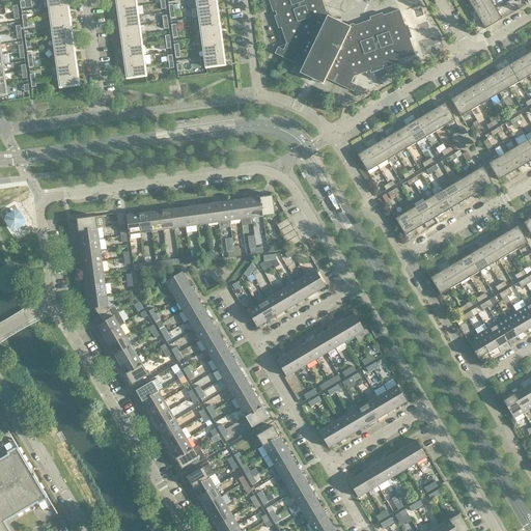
[(136,6),(135,0),(116,0),(118,8),(136,6)]
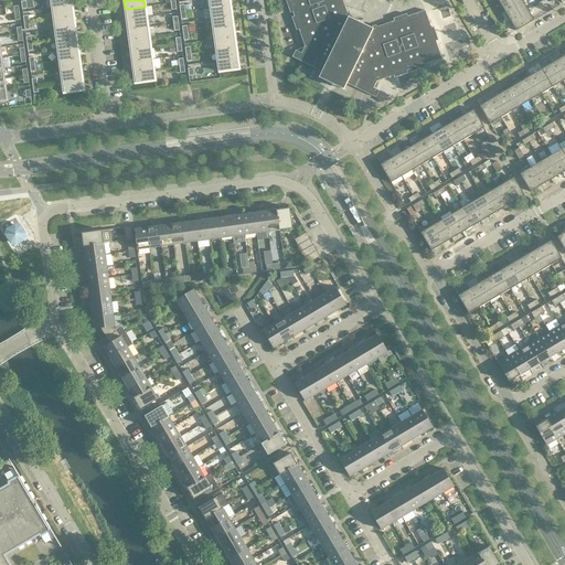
[(285,0),(286,0),(290,12),(292,12),(295,17),(291,18),(296,30),(299,29),(305,46),(301,53),(296,51),(292,57),(321,71),(318,77),(343,89),(347,84),(376,97),(379,91),(373,88),(376,82),(394,75),(395,77),(397,76),(407,73),(406,71),(412,70),(412,72),(425,67),(424,65),(441,59),(435,41),(438,40),(434,28),(432,28),(425,10),(407,17),(406,14),(394,19),(394,21),(373,29),(349,17),(342,0),(285,0)]
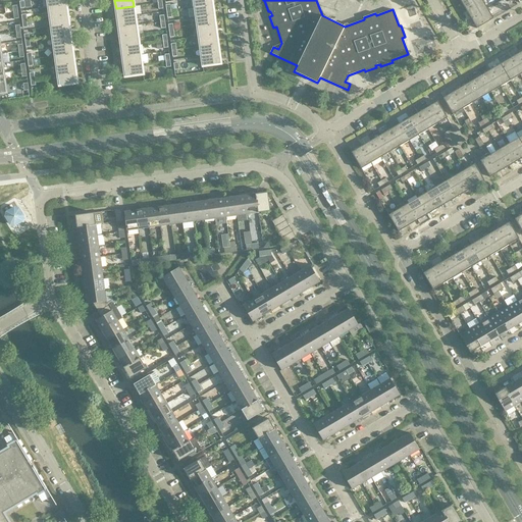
[(480,0),(460,0),(465,9),(480,0)]
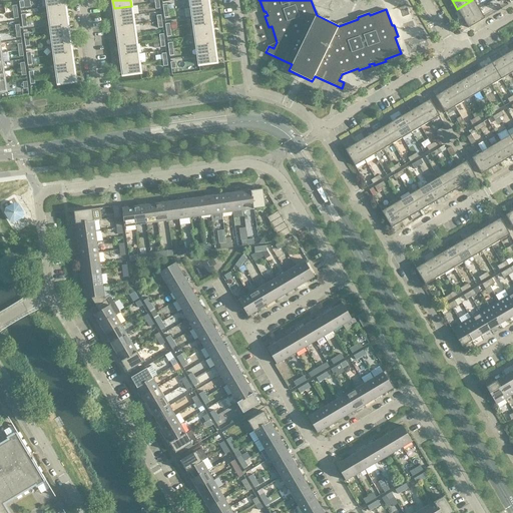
[(479,8),(474,0),(472,0),(457,9),(463,18),(479,8)]
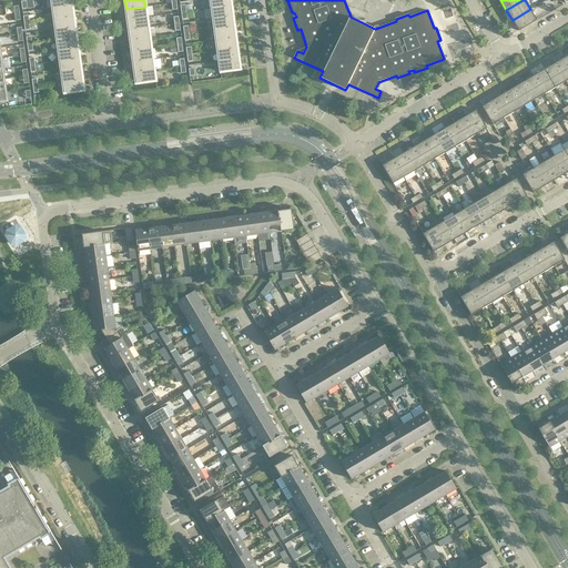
[(74,17),(72,6),(53,9),(54,19),(74,17)]
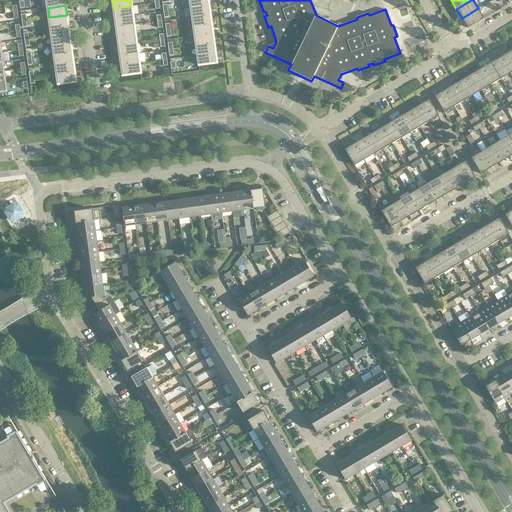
[(210,14),(209,5),(191,7),(192,17),(210,14)]
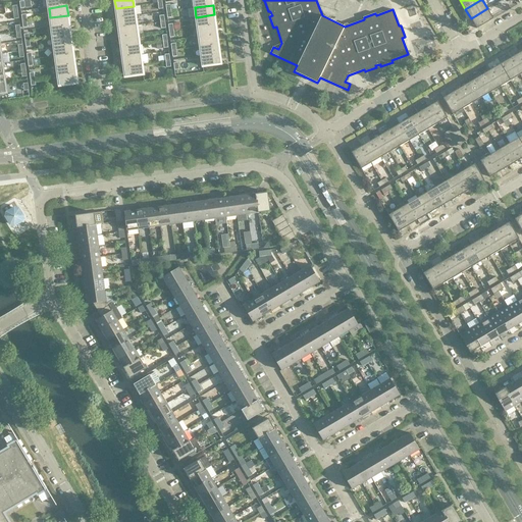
[(136,15),(134,6),(116,8),(117,18),(136,15)]
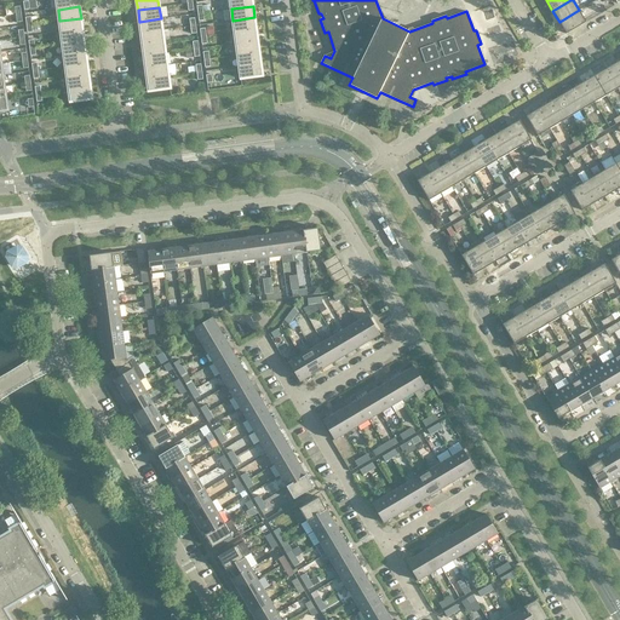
[(586,22),(579,10),(560,22),(567,34),(586,22)]
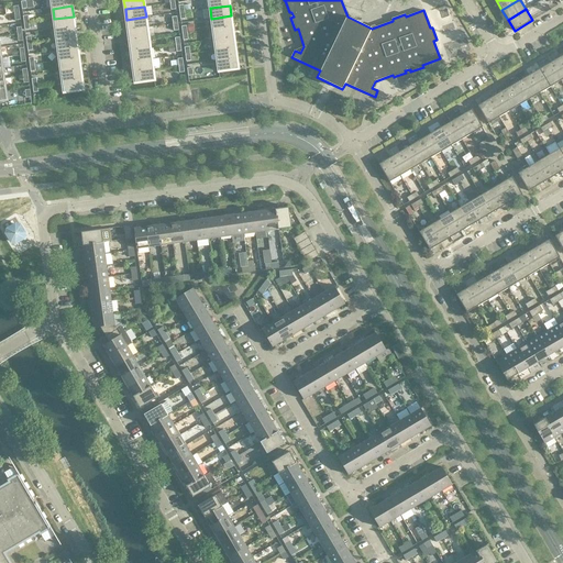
[(232,26),(231,15),(211,19),(213,29),(232,26)]
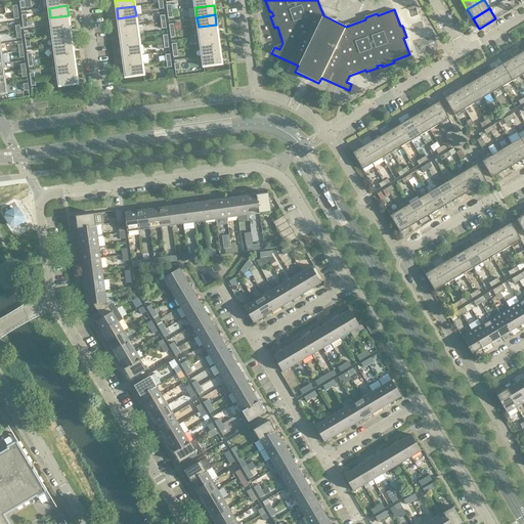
[(70,25),(69,15),(50,17),(51,28),(70,25)]
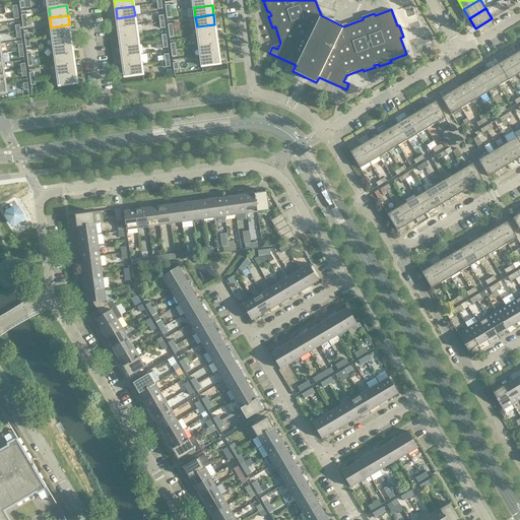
[(136,25),(135,15),(117,18),(118,27),(136,25)]
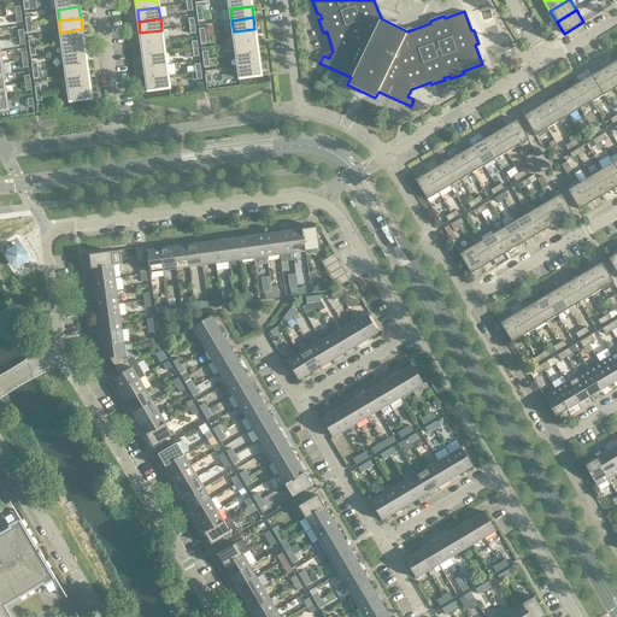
[(83,41),(82,29),(60,33),(62,43),(83,41)]
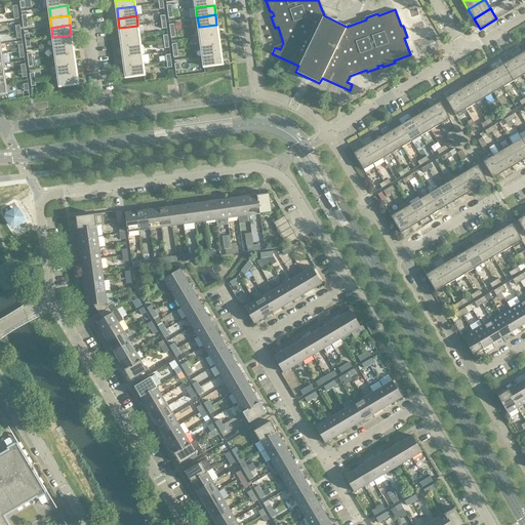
[(217,34),(216,25),(199,27),(200,37),(217,34)]
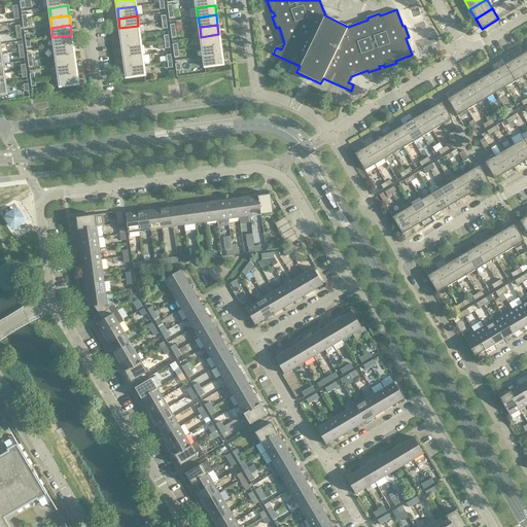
[(139,35),(138,26),(119,28),(121,38),(139,35)]
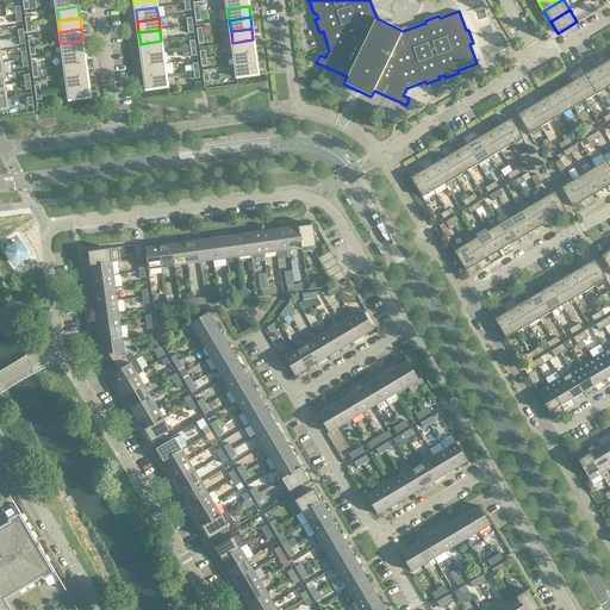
[(255,51),(253,39),(232,43),(234,54),(255,51)]
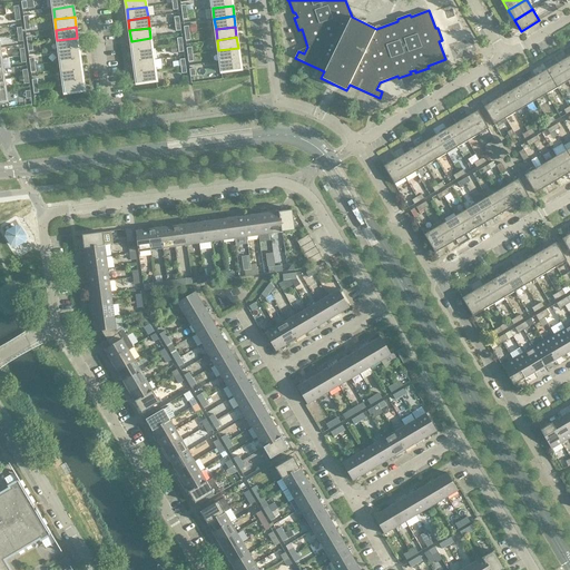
[(78,48),(77,38),(57,40),(59,51),(78,48)]
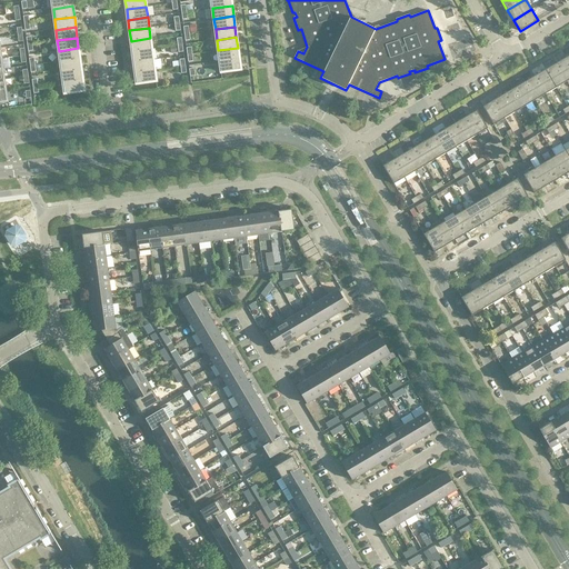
[(151,49),(150,38),(131,41),(132,51),(151,49)]
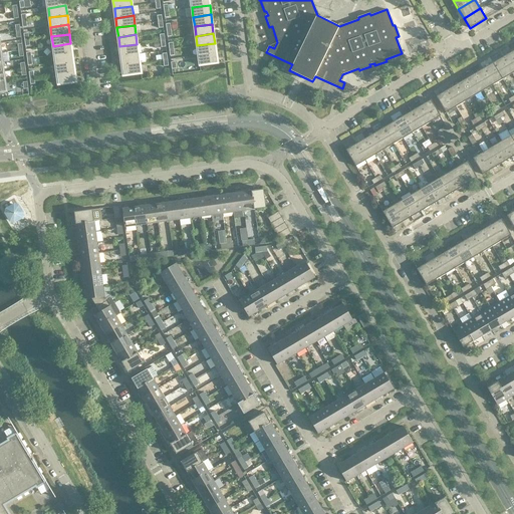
[(72,53),(70,43),(53,46),(54,55),(72,53)]
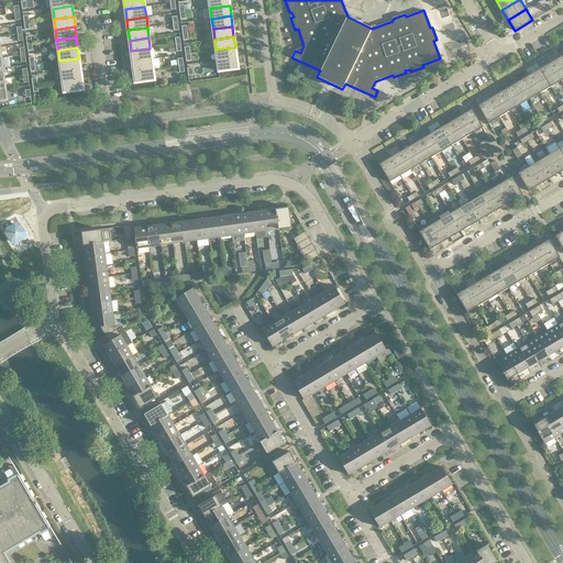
[(236,58),(235,47),(216,50),(217,61),(236,58)]
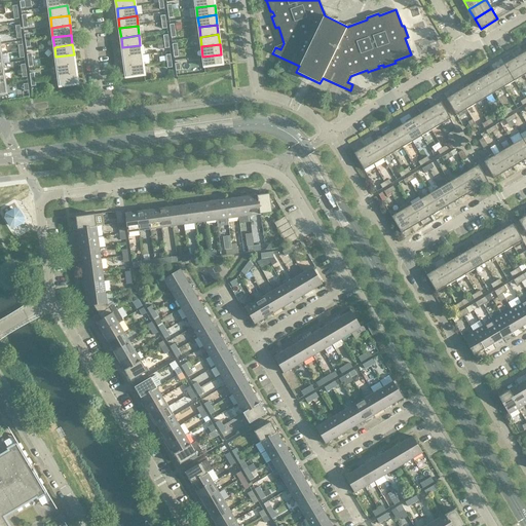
[(142,54),(140,45),(122,47),(123,58),(142,54)]
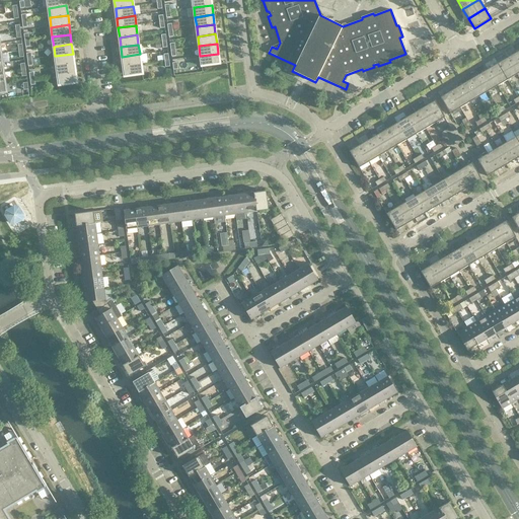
[(518,72),(518,56),(516,52),(507,58),(517,74),(518,72)]
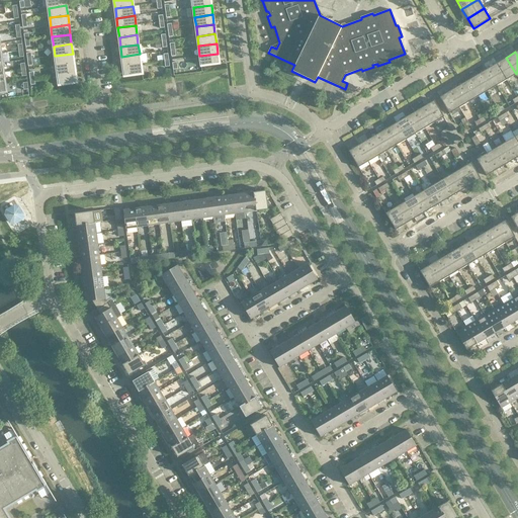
[(74,63),(73,54),(55,56),(56,66),(74,63)]
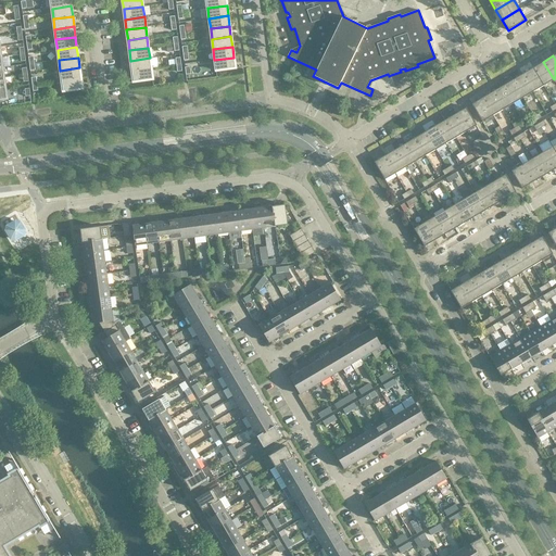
[(151,68),(150,58),(130,61),(131,71),(151,68)]
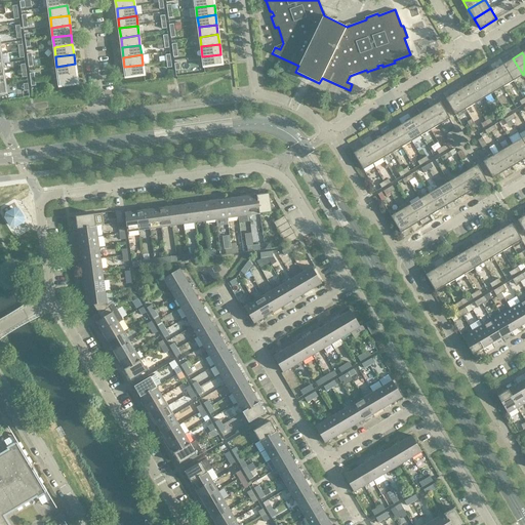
[(221,65),(220,54),(202,56),(204,67),(221,65)]
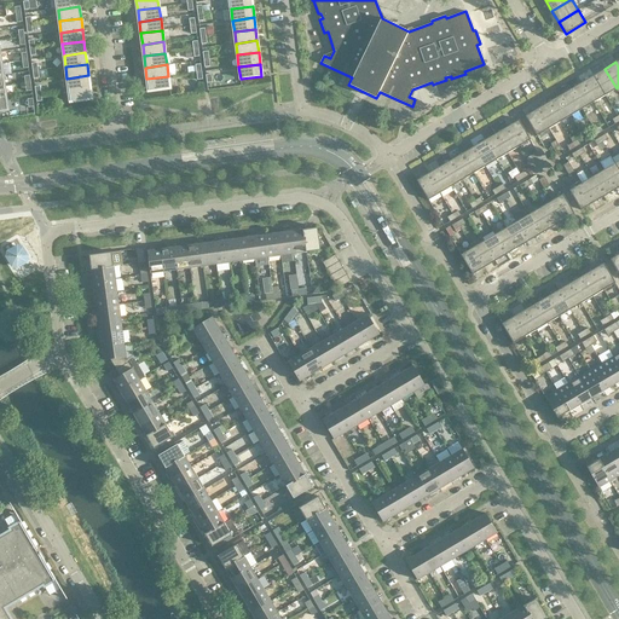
[(617,88),(605,69),(594,75),(605,96),(617,88)]
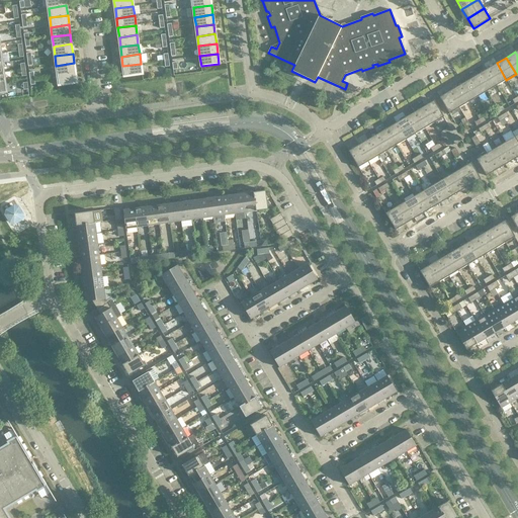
[(75,73),(74,63),(56,66),(58,75),(75,73)]
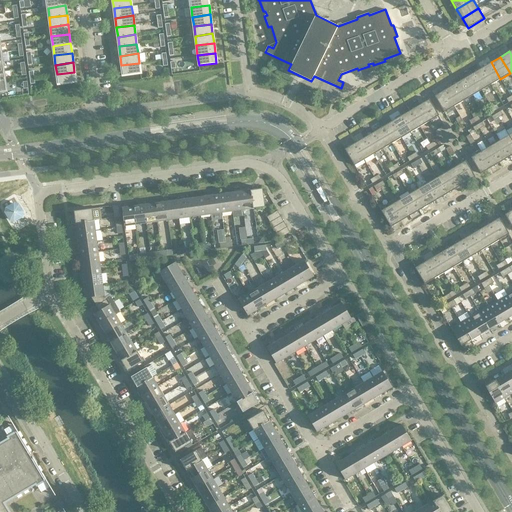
[(500,79),(491,62),(481,68),(491,84),(500,79)]
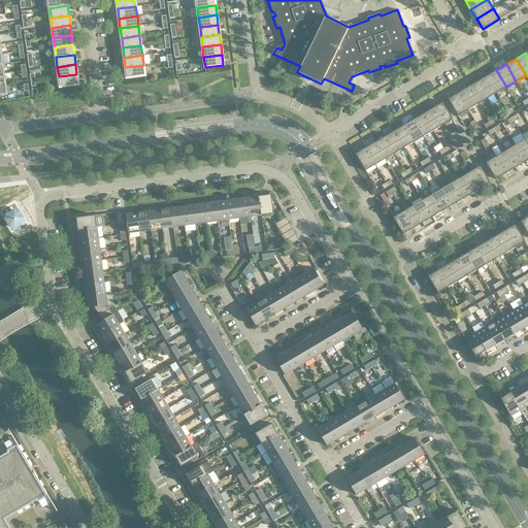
[(144,75),(143,65),(125,67),(127,77),(144,75)]
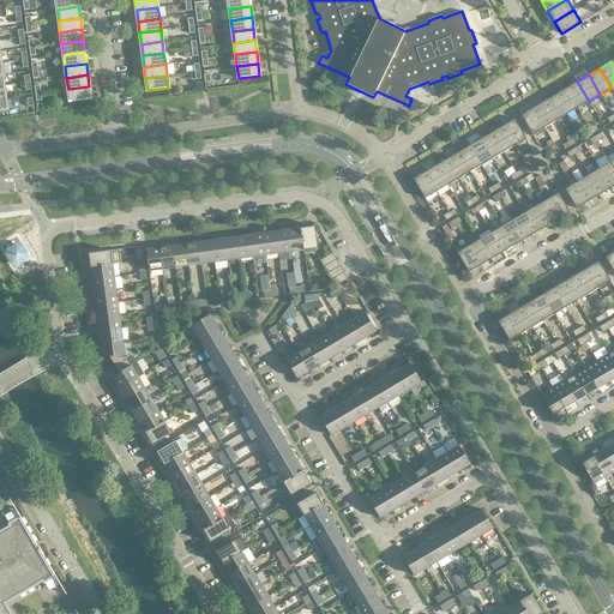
[(589,101),(577,82),(566,89),(578,108),(589,101)]
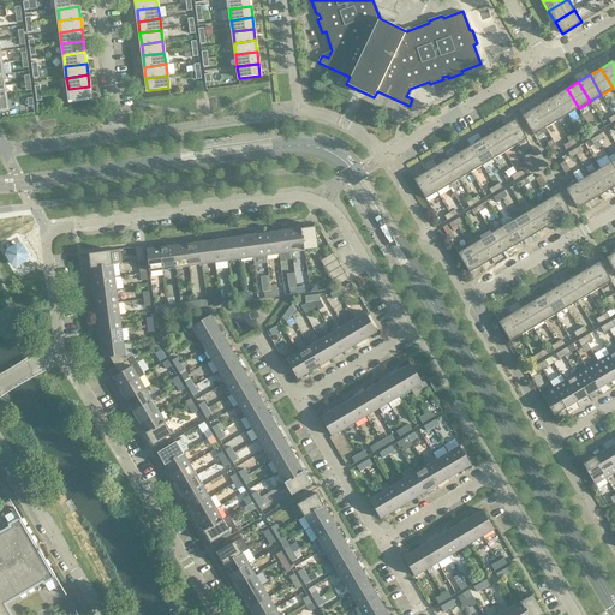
[(91,99),(89,87),(69,89),(70,101),(91,99)]
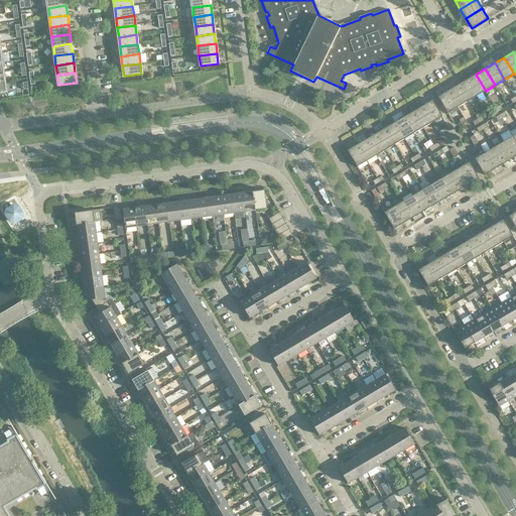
[(486,91),(476,75),(467,80),(476,96),(486,91)]
